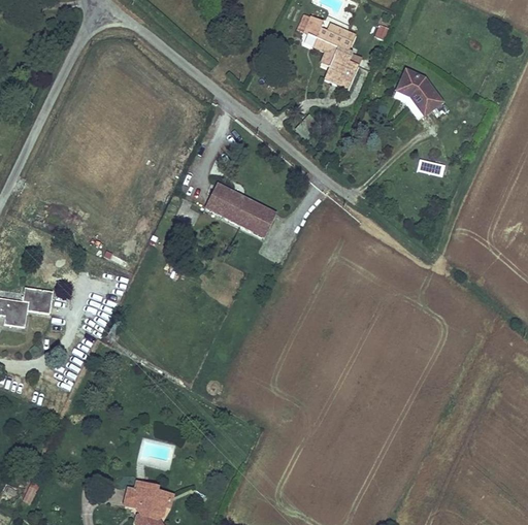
[(355,34),(335,26),(333,33),(321,28),(324,20),(310,14),(305,27),(310,29),(309,32),(315,34),(311,43),(322,47),(317,59),(327,63),(325,67),(338,73),(335,80),(349,86),(357,63),(350,60),(353,52),(348,50),(355,34)]
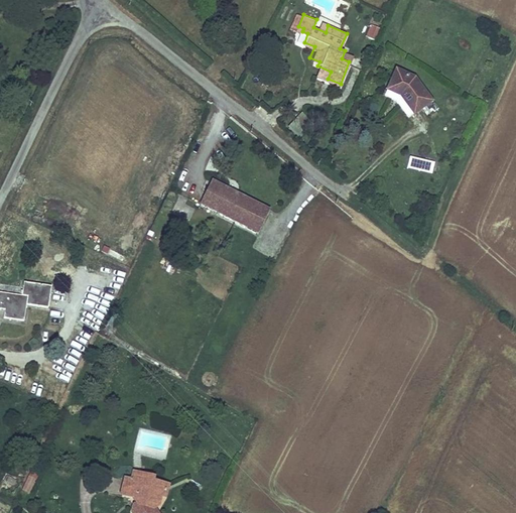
[(374,35),(377,24),(369,22),(366,33),(374,35)]
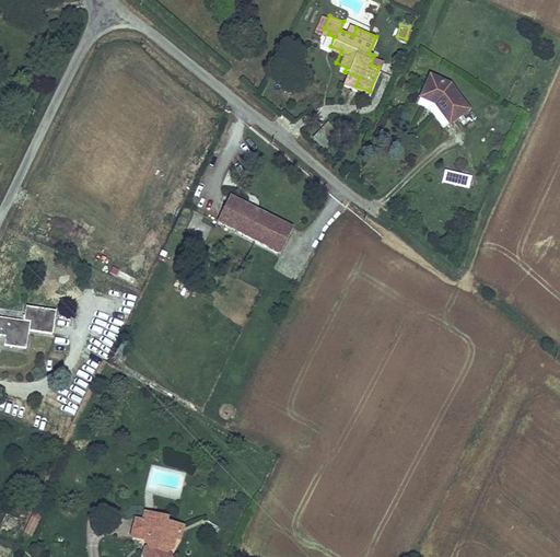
[(346,32),(353,35),(356,27),(349,25),(346,32)]
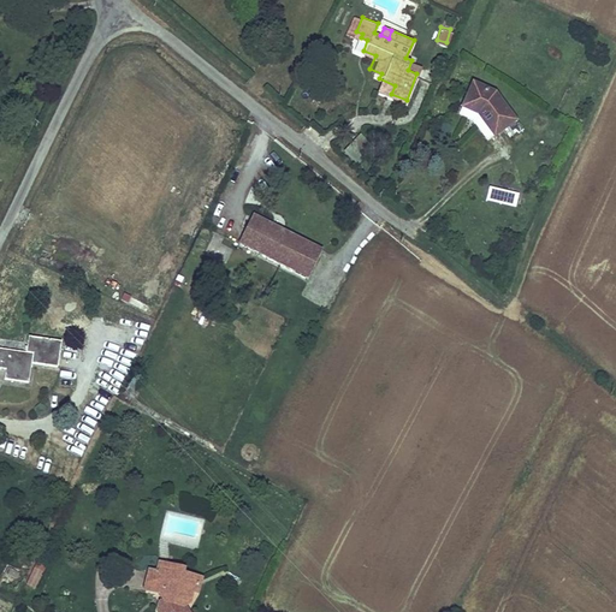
[(362,34),(356,31),(349,49),(361,54),(363,51),(367,40),(361,37),(362,34)]
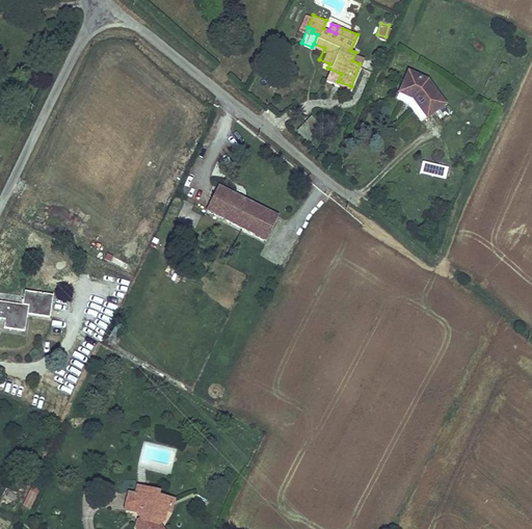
[(338,81),(341,74),(327,68),(324,76),(338,81)]
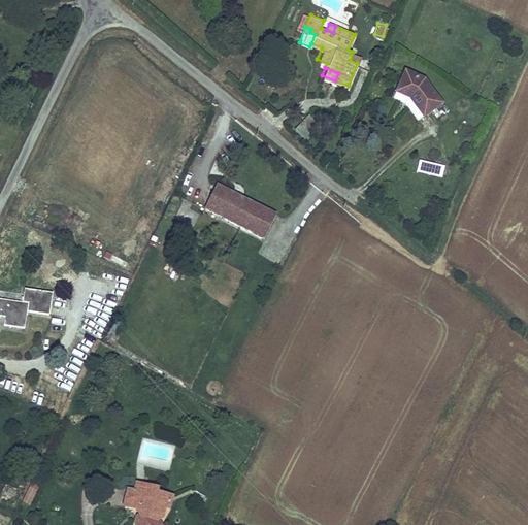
[(440,101),(423,76),(406,67),(394,95),(406,102),(417,118),(440,101)]
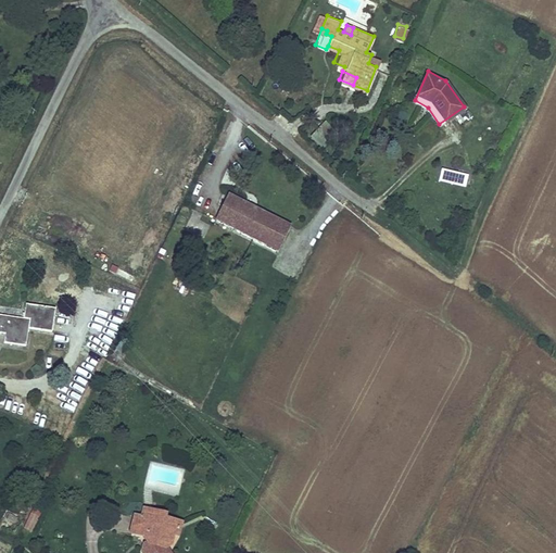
[(291,223),(229,193),(216,218),(279,249),(291,223)]
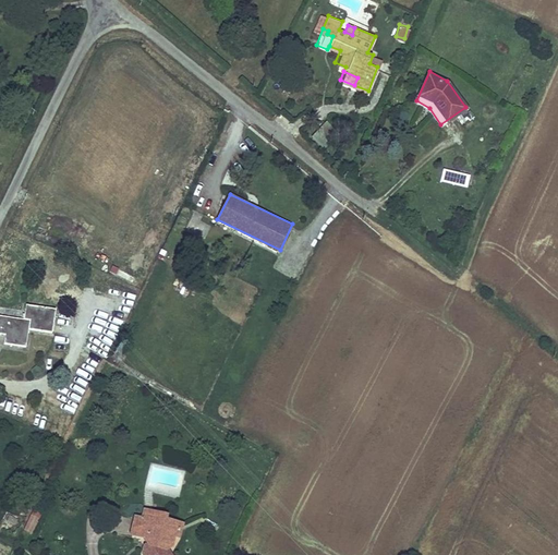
[(24,318),(0,314),(0,332),(5,333),(4,341),(25,345),(27,327),(52,330),(56,308),(26,304),(24,318)]
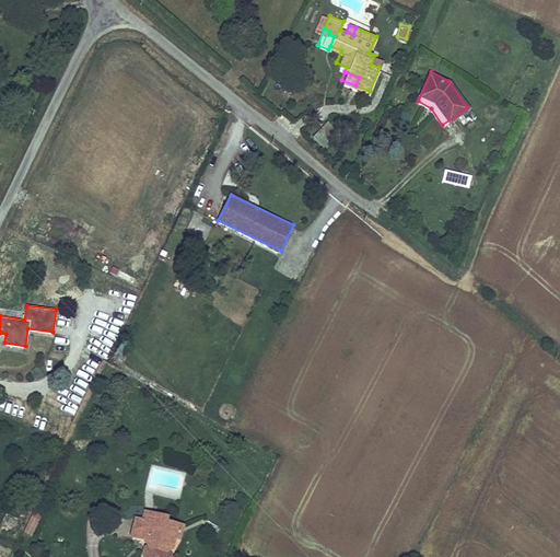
[(33,533),(43,511),(32,506),(22,529),(33,533)]
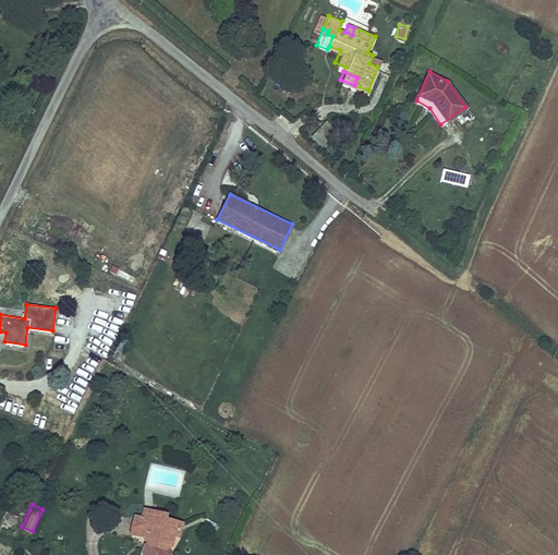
[(129,534),(143,539),(145,543),(143,545),(142,550),(140,551),(142,554),(172,554),(169,550),(173,546),(176,538),(180,539),(184,523),(167,519),(168,516),(142,508),(140,517),(134,515),(129,534)]
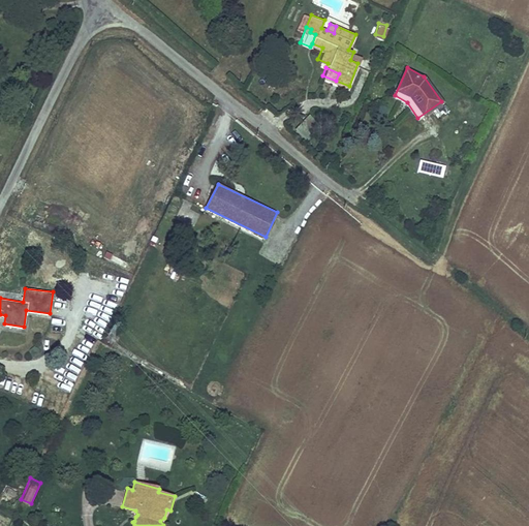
All buildings are outlined.
